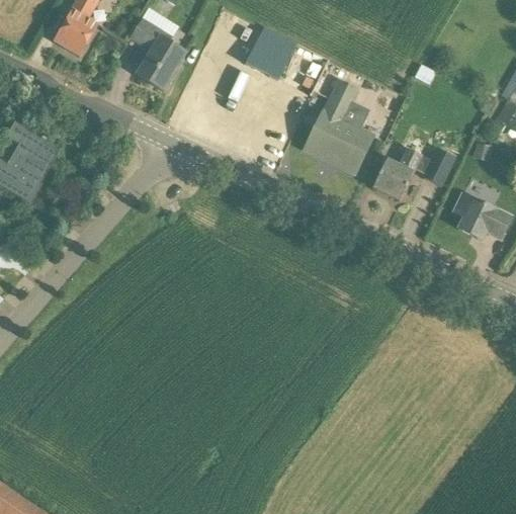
[(77,56),(97,22),(85,15),(94,0),(76,0),(52,40),(77,56)]
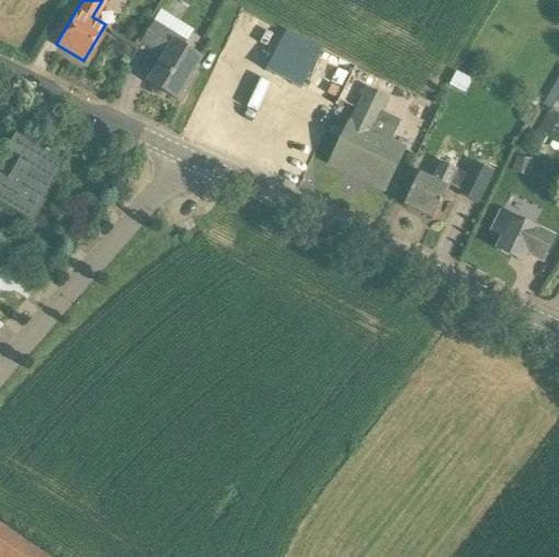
[(174,98),(201,56),(180,43),(184,36),(153,16),(138,41),(162,55),(147,81),(174,98)]
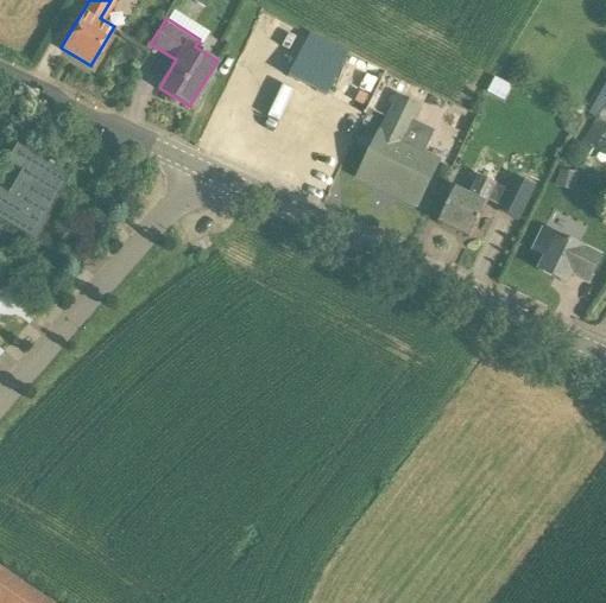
[(385,68),(348,50),(308,31),(303,40),(282,30),(265,64),(364,112),(385,68)]
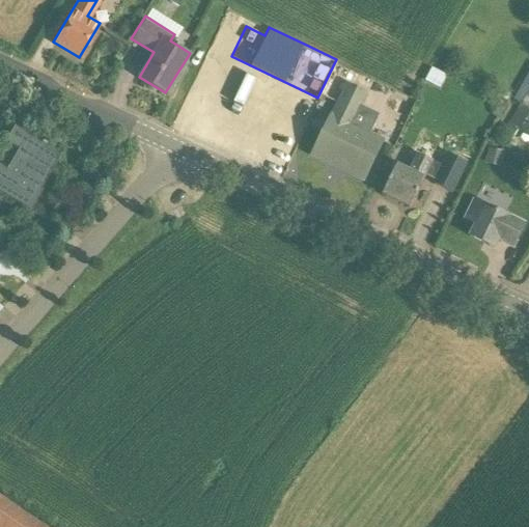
[(528,65),(511,96),(528,107),(528,65)]
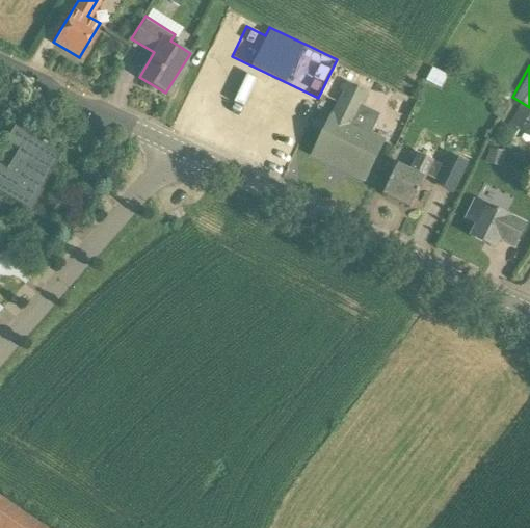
[(351,121),(366,90),(347,81),(332,113),(330,113),(311,153),(313,154),(314,152),(344,167),(344,168),(363,178),(382,136),(351,121)]
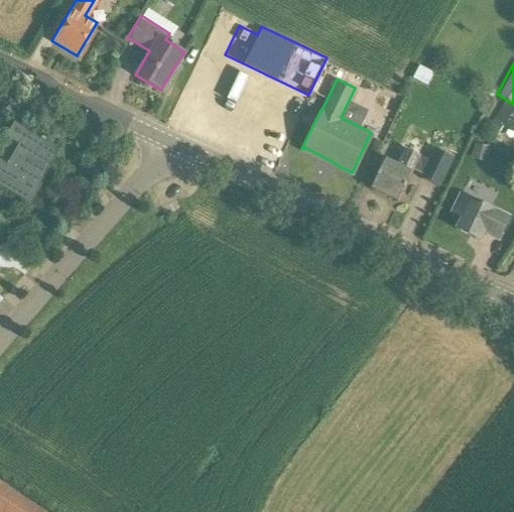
[(44,138),(40,136),(13,120),(4,135),(18,143),(6,162),(0,158),(0,183),(28,202),(38,183),(37,182),(41,175),(39,174),(43,167),(45,168),(57,148),(43,139),(44,138)]
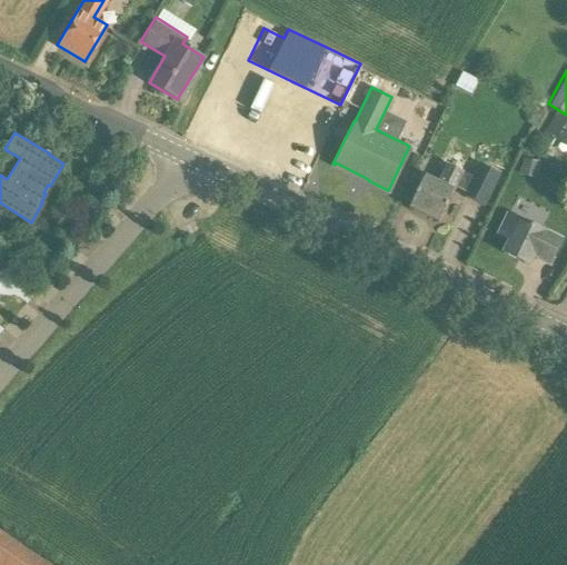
[(535,175),(537,159),(520,156),(518,172),(535,175)]
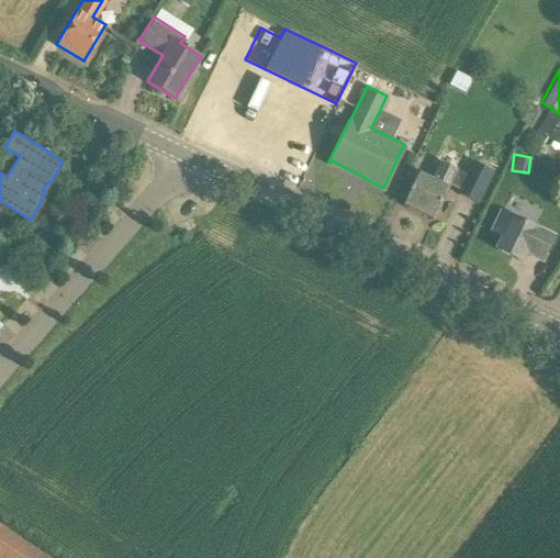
[(432,216),(457,166),(439,158),(430,177),(418,171),(403,202),(432,216)]
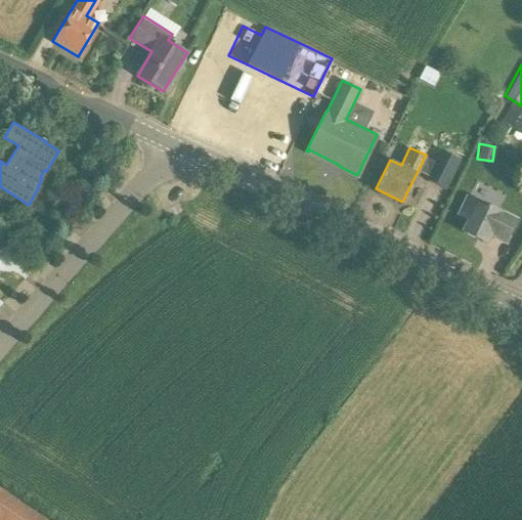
[(474,178),(468,189),(487,200),(493,187),(474,178)]
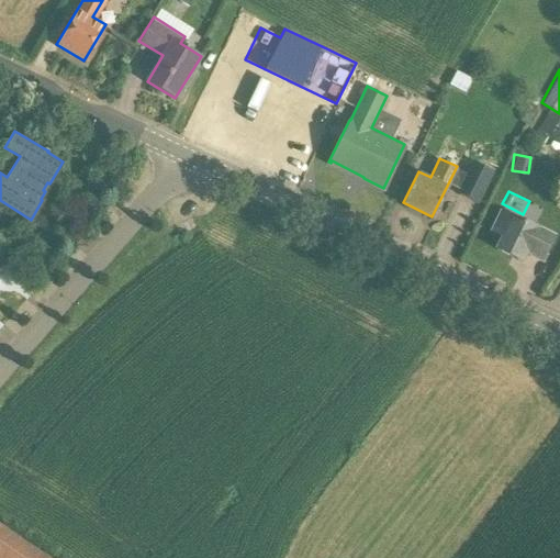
[(542,259),(556,234),(502,207),(491,230),(502,235),(495,248),(521,260),(526,250),(542,259)]
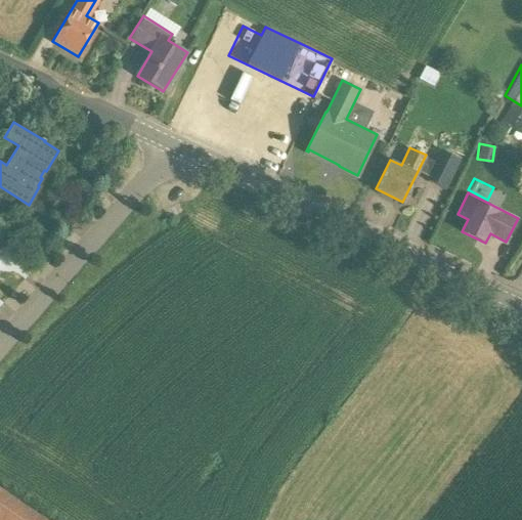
[(44,519),(0,488),(0,519),(44,519)]
